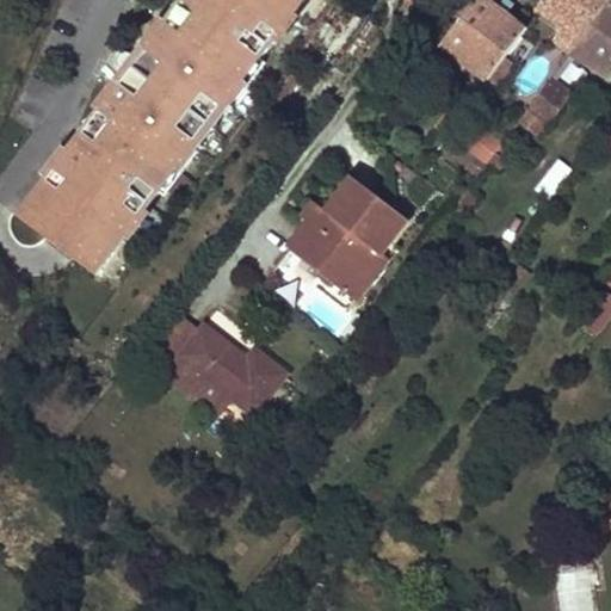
[(85,135),(22,220),(97,276),(124,240),(150,205),(160,192),(177,171),(198,143),(223,109),(245,81),(261,59),(271,47),(297,11),(304,0),(186,0),(185,2),(171,22),(148,51),(161,62),(136,97),(122,86),(100,113),(85,135)]
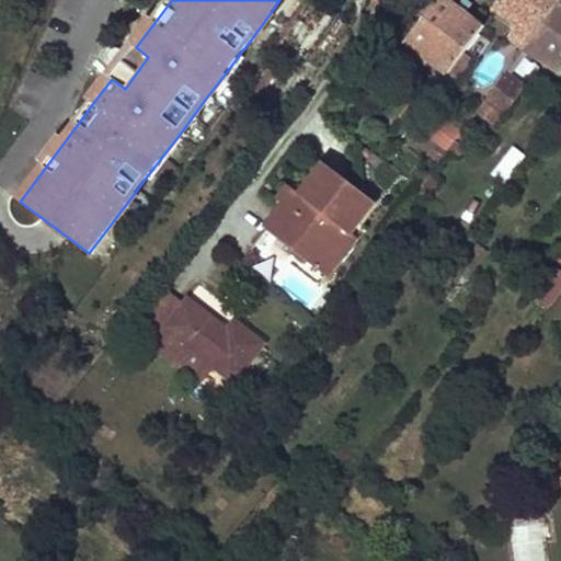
[(167,0),(163,0),(151,16),(157,20),(170,2),(167,0)]
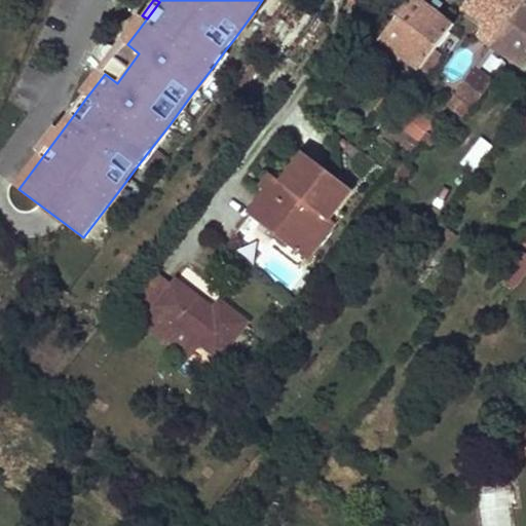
[(420,0),(410,0),(380,40),(420,70),(436,50),(454,25),(420,0)]
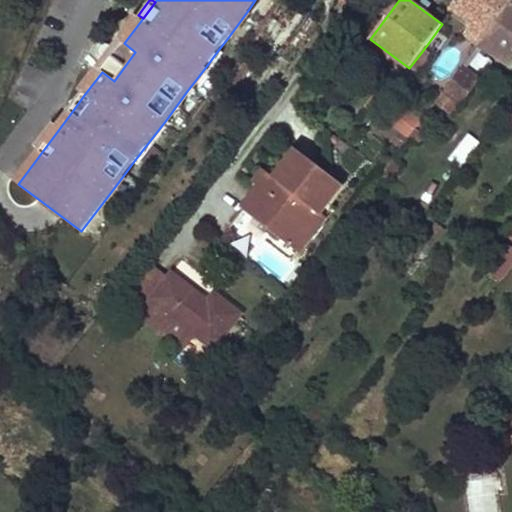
[(511,0),(455,0),(450,7),(474,24),(467,34),(480,44),(511,1),(511,0)]
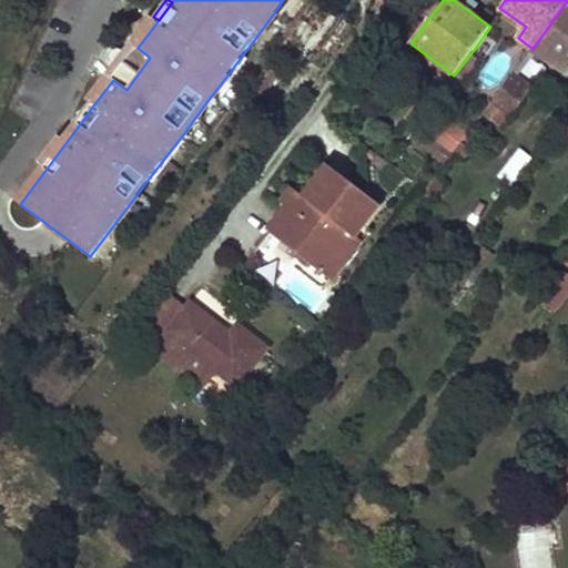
[(567,1),(533,49),(566,72),(567,69),(567,1)]
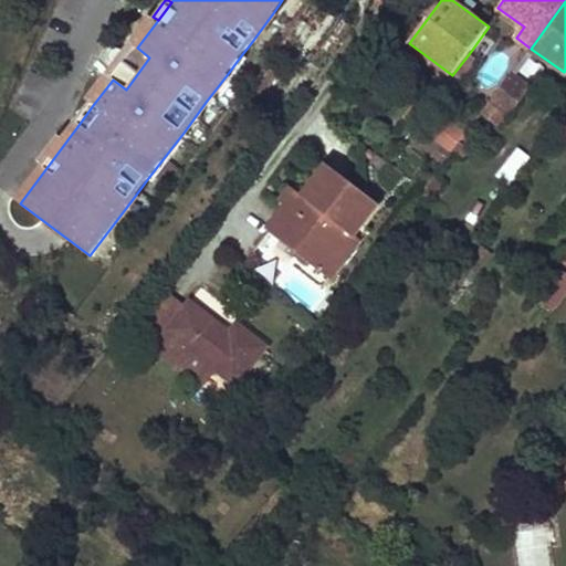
[(153,17),(132,44),(137,48),(158,20),(153,17)]
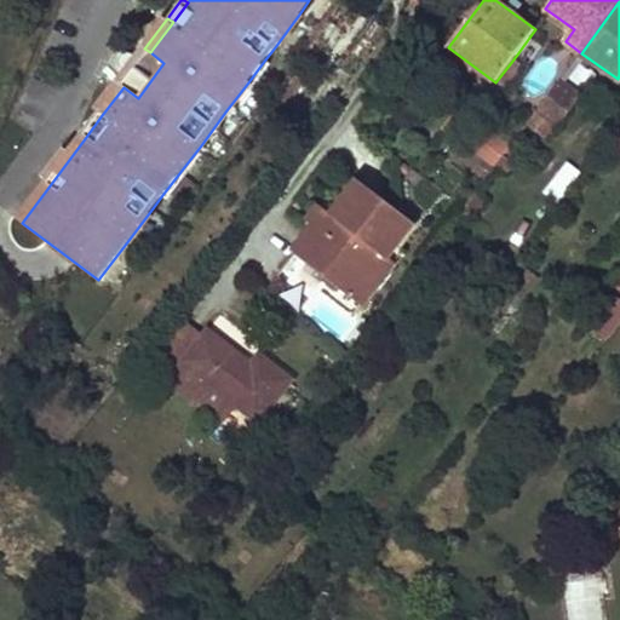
[(131,78),(124,87),(138,98),(164,63),(150,52),(143,62),(131,78)]
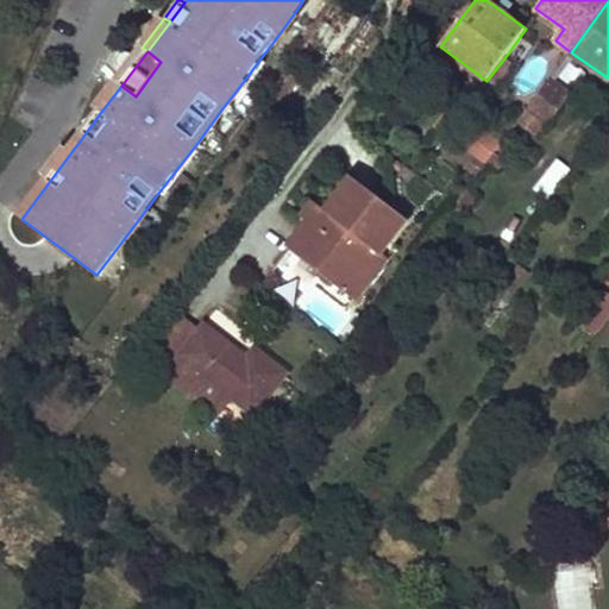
[(129,76),(140,61),(131,55),(126,55),(123,55),(119,57),(118,61),(119,66),(120,69),(129,76)]
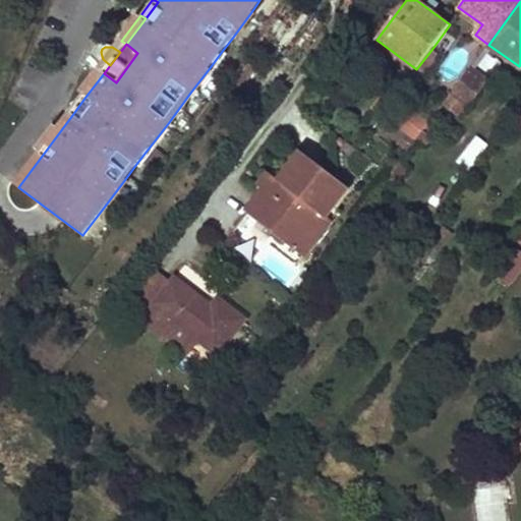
[(223,50),(209,69),(214,72),(228,54),(223,50)]
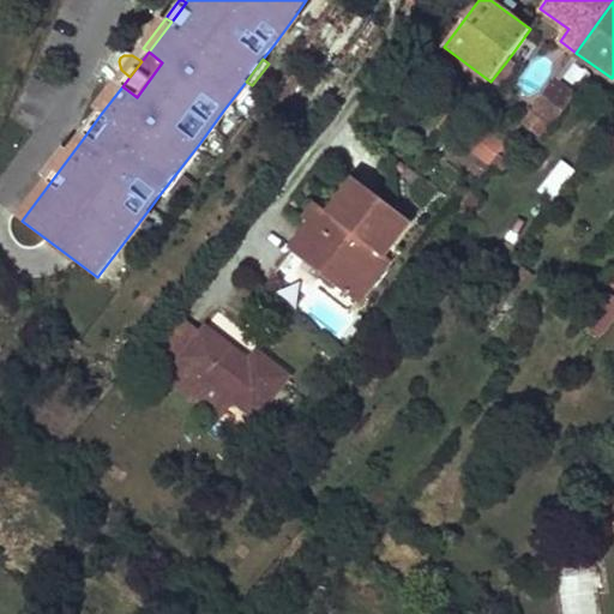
[(509,59),(491,82),(501,89),(518,66),(509,59)]
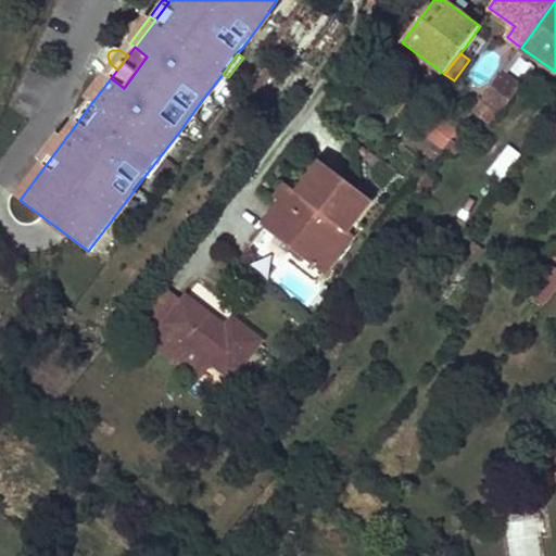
[(503,72),(480,101),(498,114),(520,85),(503,72)]
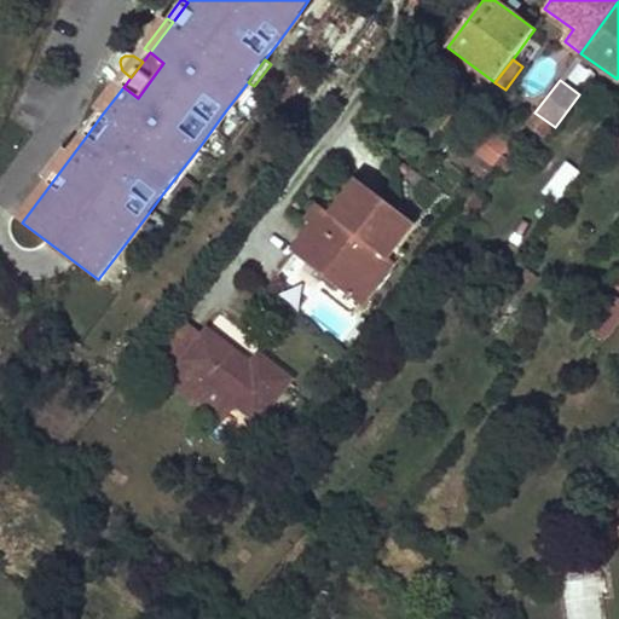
[(117,82),(97,111),(102,115),(123,87),(117,82)]
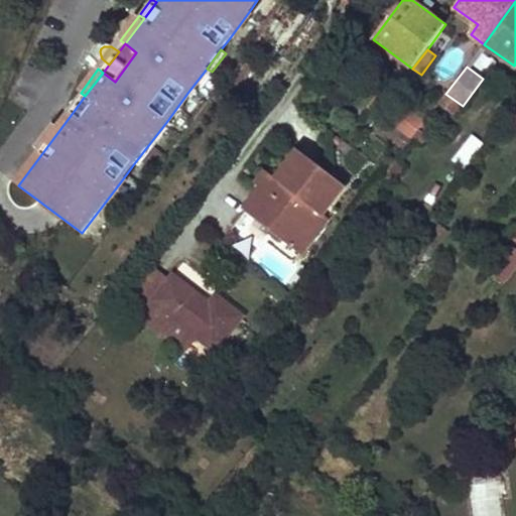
[(207,69),(188,92),(194,96),(212,72),(207,69)]
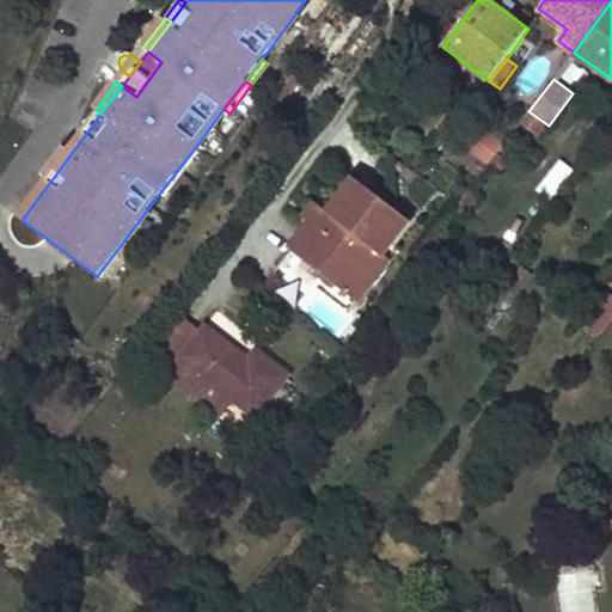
[(273,97),(265,105),(276,112),(282,105),(273,97)]
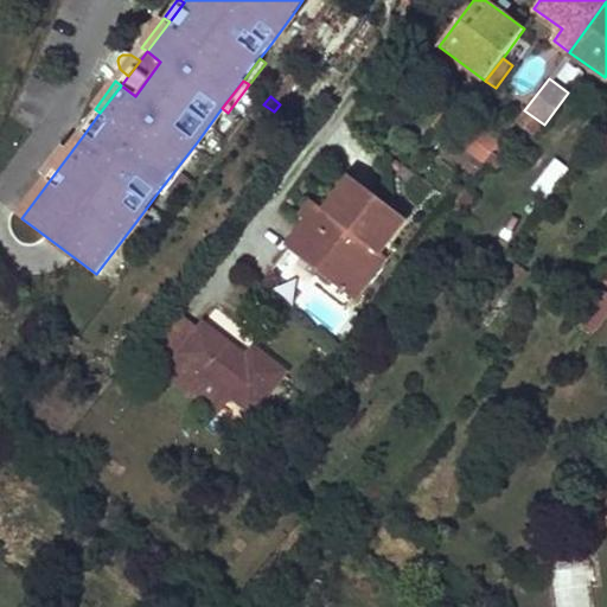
[(95,109),(78,131),(84,134),(100,113),(95,109)]
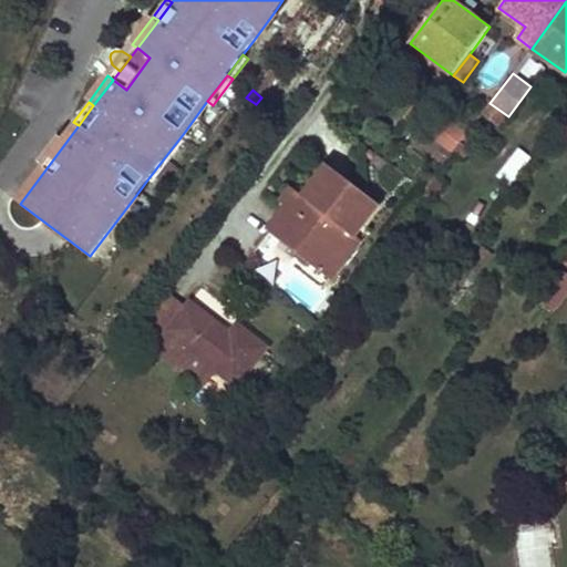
[(490,103),(482,115),(500,129),(508,116),(490,103)]
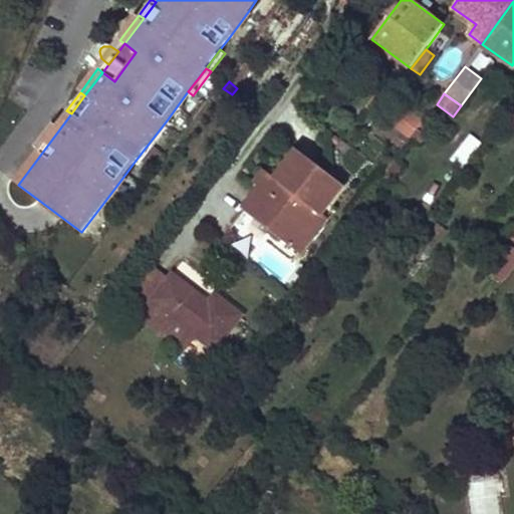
[(419,129),(423,122),(409,111),(397,126),(402,131),(411,138),(419,129)]
